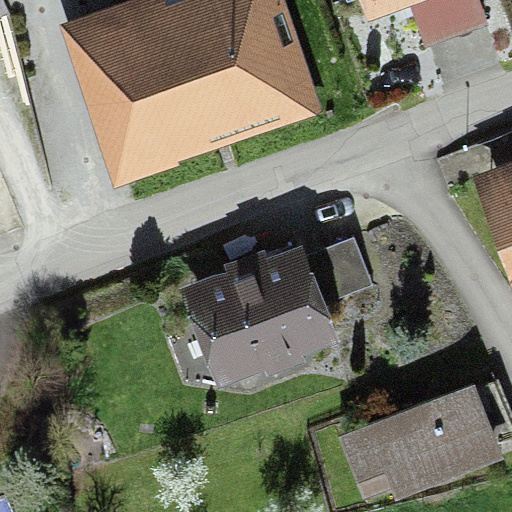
[(282,0),(174,0),(80,32),(119,148),(311,82),(282,0)]
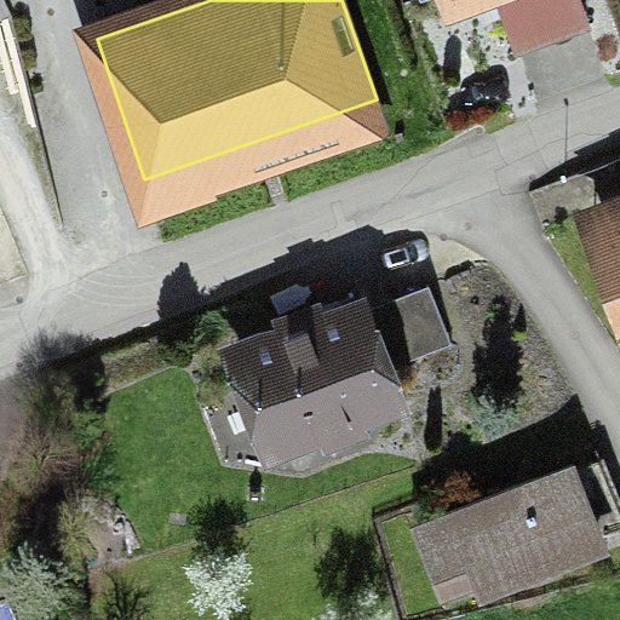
[(515,51),(590,23),(581,0),(438,0),(446,17),(477,5),(483,23),(501,16),(515,51)]
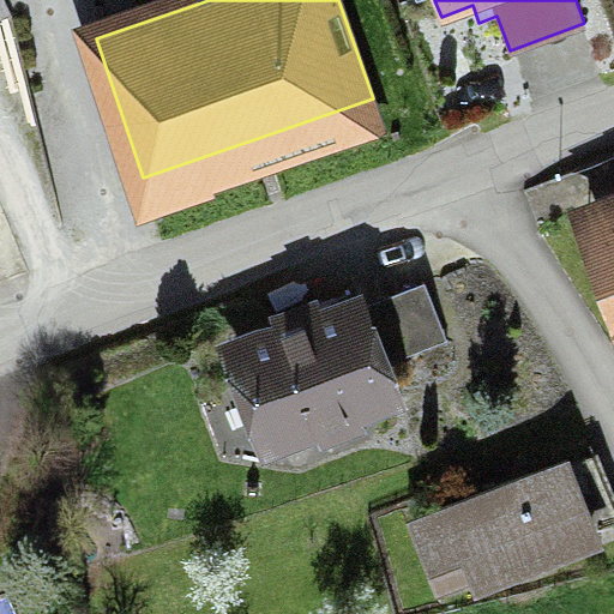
[(613,200),(591,210),(613,266),(613,200)]
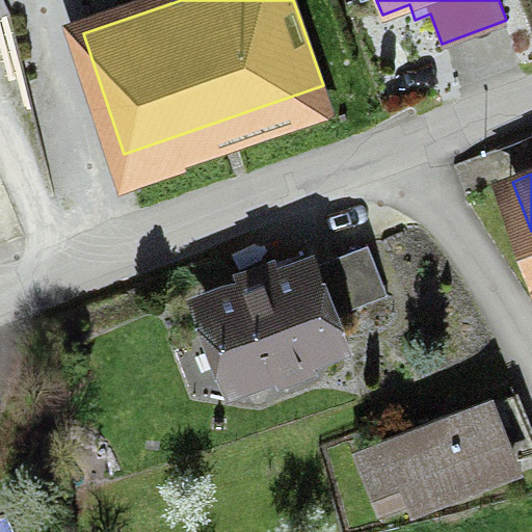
[(311,350),(341,339),(333,317),(390,296),(370,242),(207,307),(235,382),(273,368),(280,384),(318,371),(311,350)]
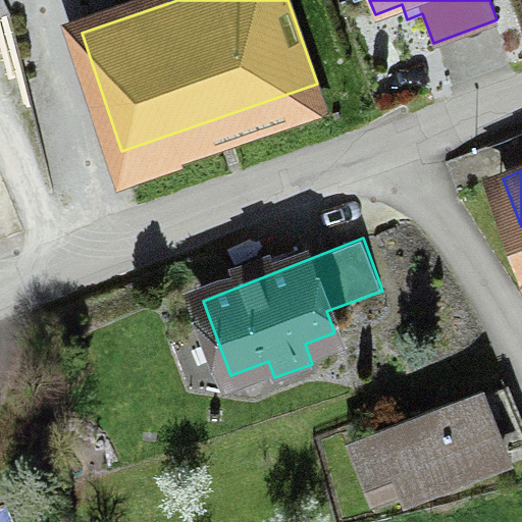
[(407,498),(504,460),(478,394),(355,441),(377,499),(403,488),(407,498)]
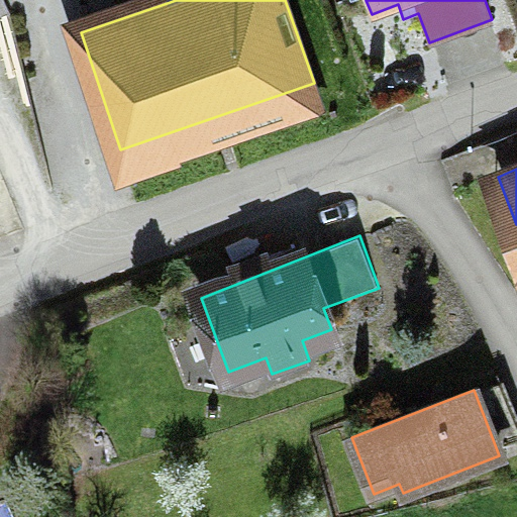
All buildings are outlined.
